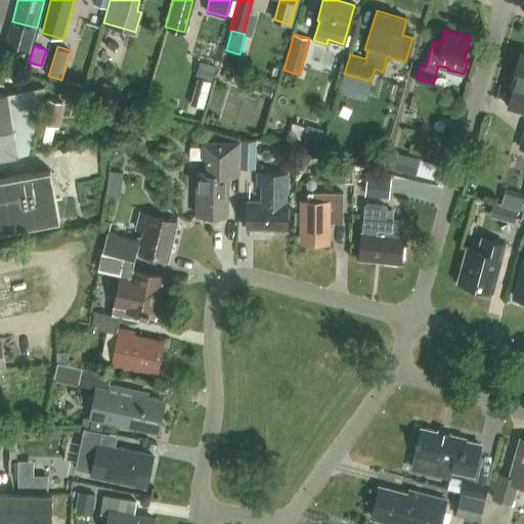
[(523,52),(520,52),(510,88),(513,89),(508,106),(522,112),(523,105),(523,52)]
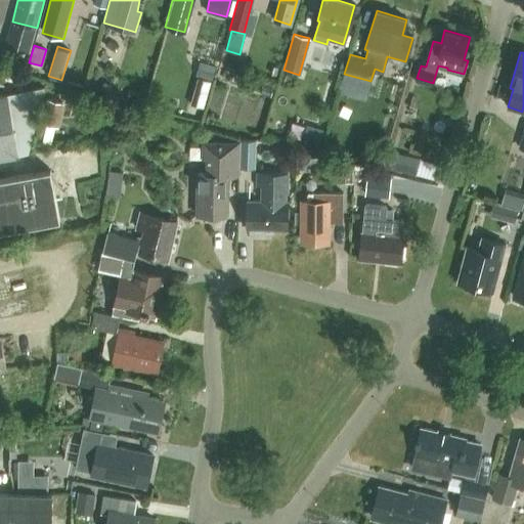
[(215,66),(200,60),(195,74),(211,78),(215,66)]
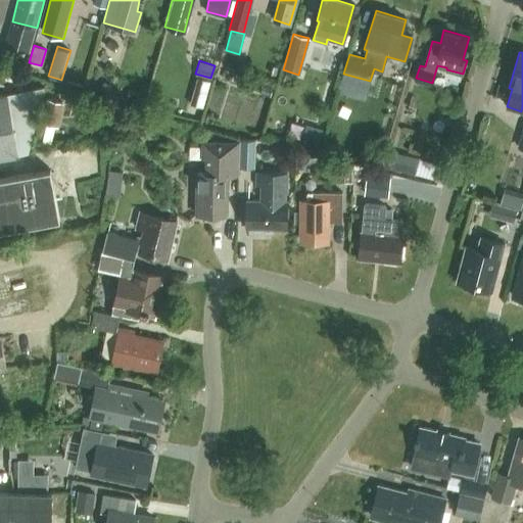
[(209,80),(195,77),(188,102),(202,105),(209,80)]
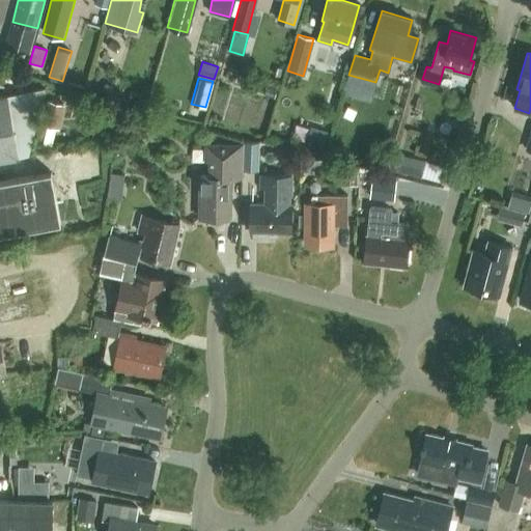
[(0,94),(0,159),(19,156),(18,154),(29,151),(46,85),(6,92),(7,93),(0,94)]
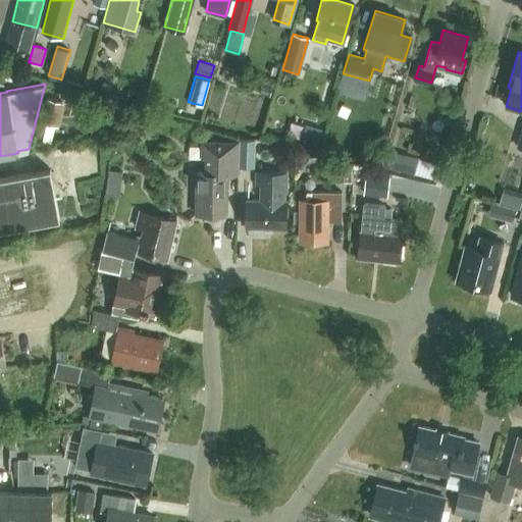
[(63,101),(46,97),(40,120),(57,125),(63,101)]
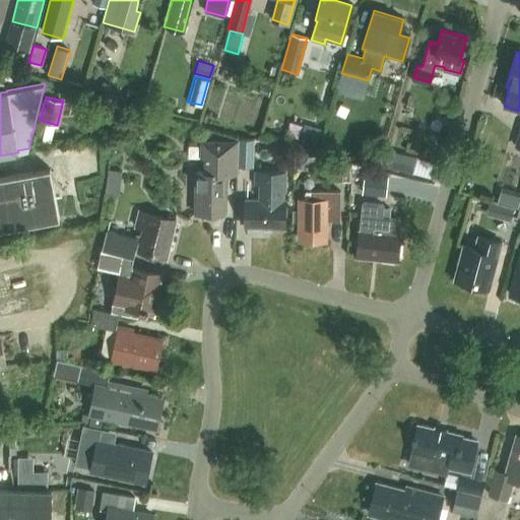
[(252,168),(253,139),(238,138),(238,168),(252,168)]
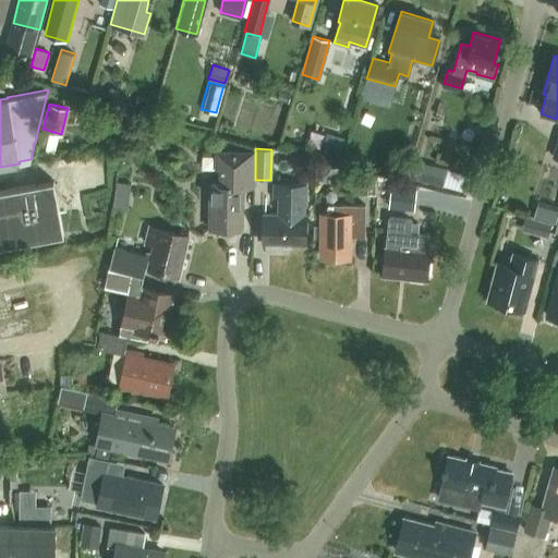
[(215,169),(220,169),(219,184),(211,184),(210,208),(202,208),(202,226),(210,226),(210,228),(225,228),(223,230),(235,230),(235,228),(241,228),(241,186),(254,186),(254,149),(215,149),(215,169)]
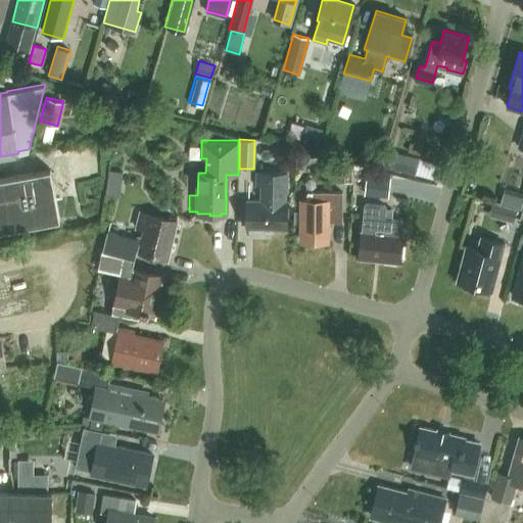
[(419,156),(391,149),(386,167),(414,174),(419,156)]
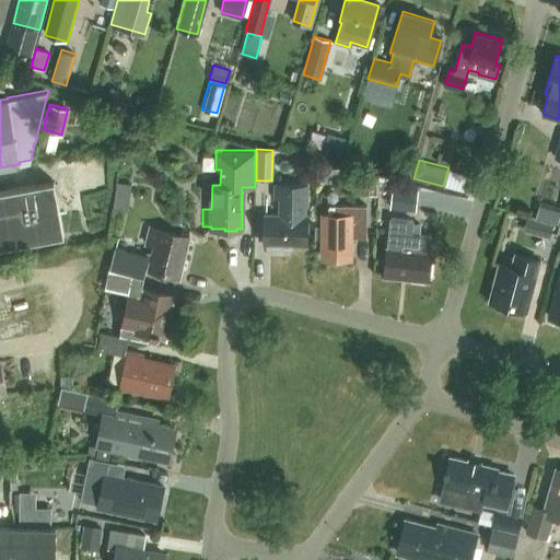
[(0,246),(63,235),(54,181),(0,190),(0,246)]
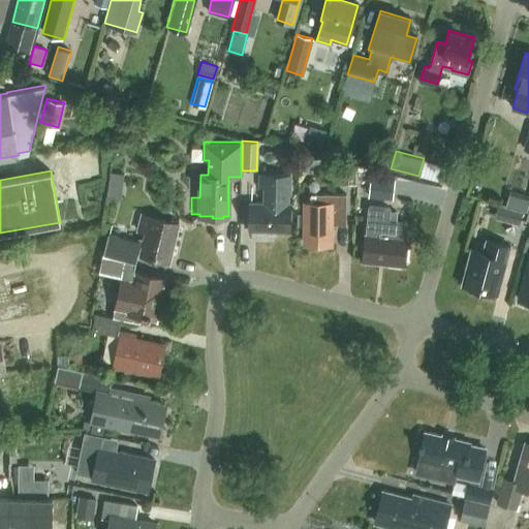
[(121,198),(124,174),(112,172),(109,196),(121,198)]
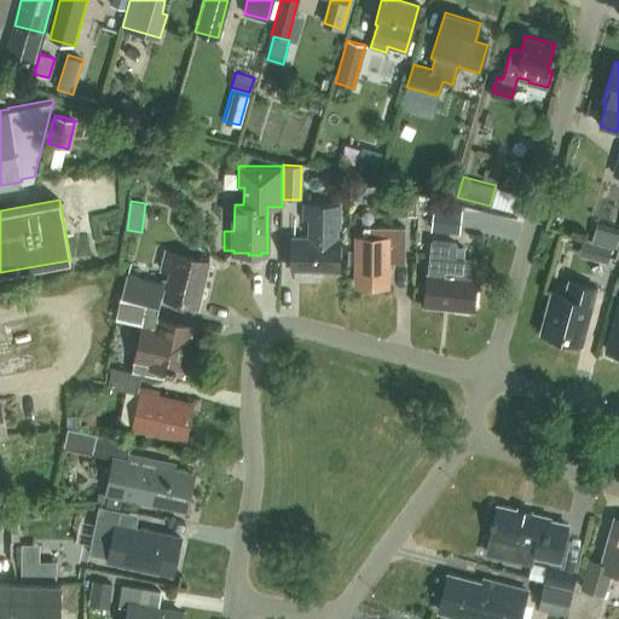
[(307,219),(307,238),(293,237),(291,270),(295,270),(295,275),(322,275),(322,270),(339,271),(340,238),(336,238),(336,226),(340,226),(341,206),(302,204),(302,219),(307,219)]
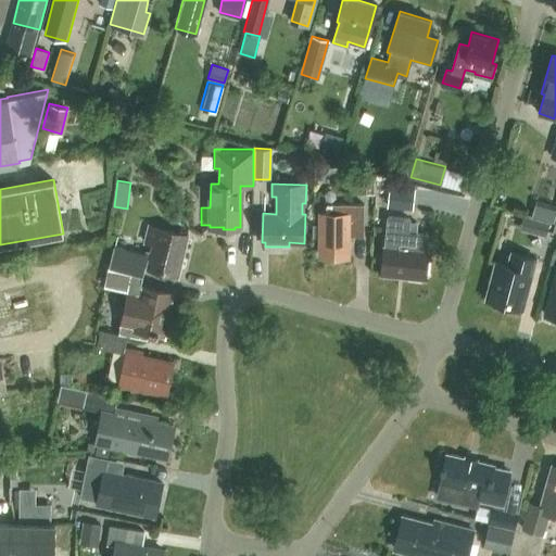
[(415,188),(390,185),(390,187),(388,201),(388,206),(413,209),(415,188)]
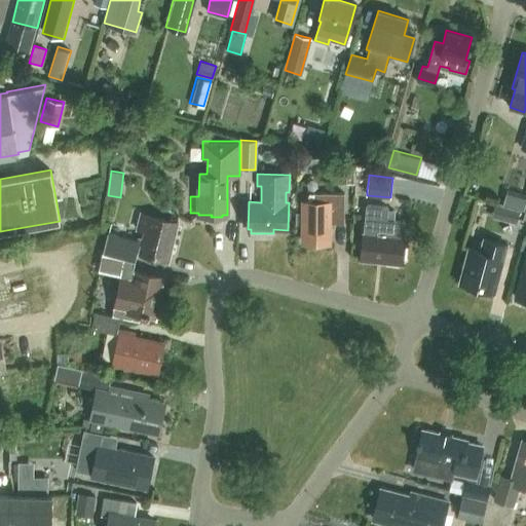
[(525,198),(525,192),(506,187),(502,203),(523,210),(525,198)]
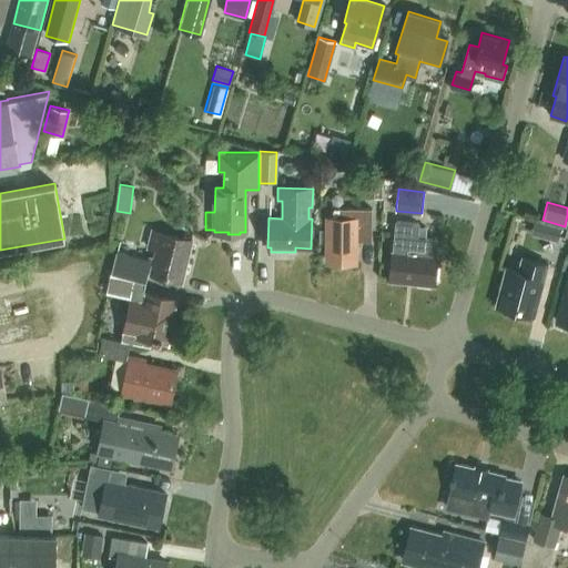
[(372,241),(373,209),(340,208),(338,219),(327,219),(326,262),(355,263),(356,241),(372,241)]
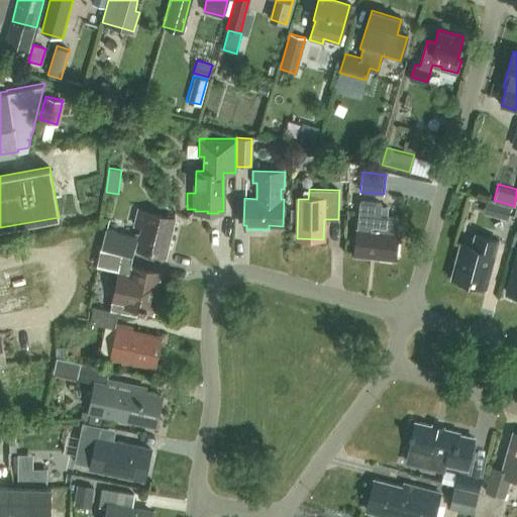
[(510,206),(487,199),(483,213),(506,220),(510,206)]
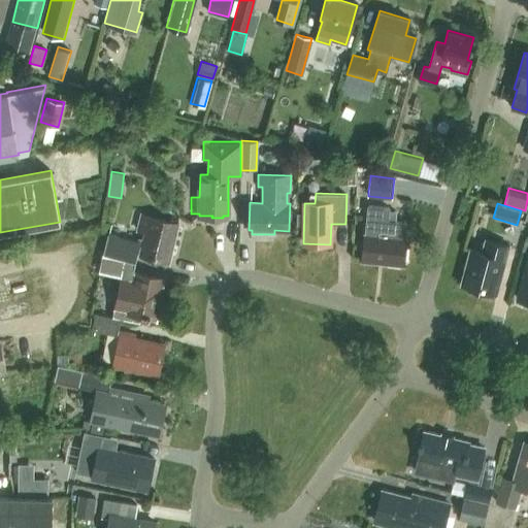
[(389,208),(369,205),(363,259),(402,264),(407,222),(387,219),(389,208)]
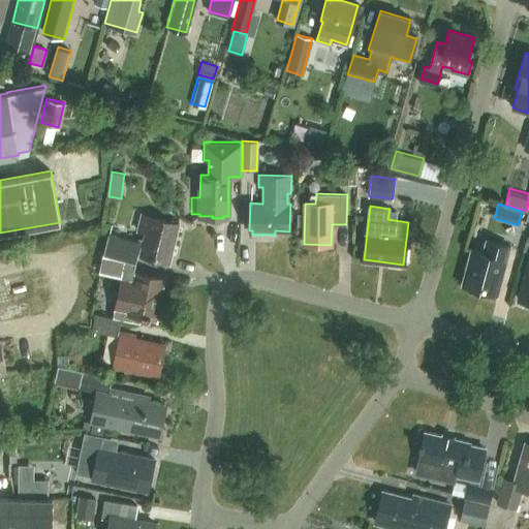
[(103,254),(134,262),(136,253),(168,261),(178,223),(143,215),(138,230),(144,231),(143,239),(139,238),(138,243),(107,236),(103,254)]
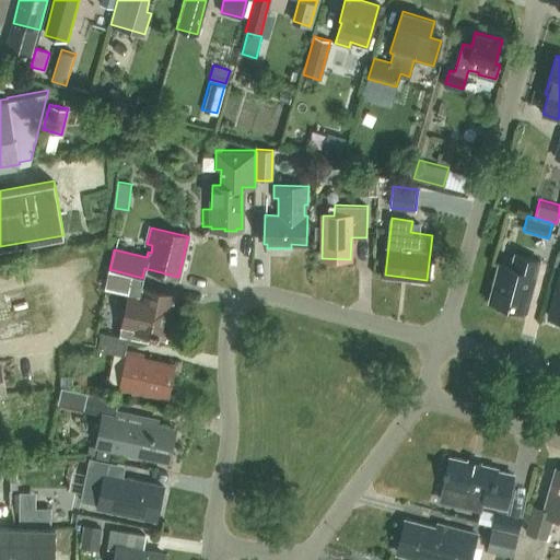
[(526,311),(539,259),(514,253),(511,266),(498,263),(488,301),(526,311)]
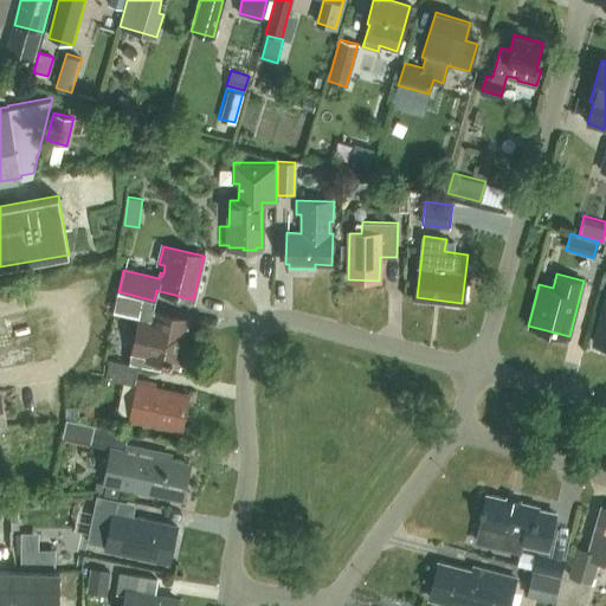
[(154,301),(118,291),(114,313),(139,318),(128,360),(160,368),(161,363),(179,368),(185,348),(182,348),(189,321),(152,311),(154,301)]
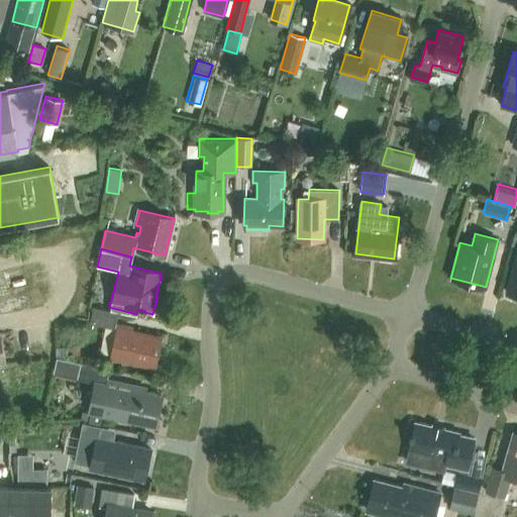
[(516,255),(507,293),(516,295),(516,255)]
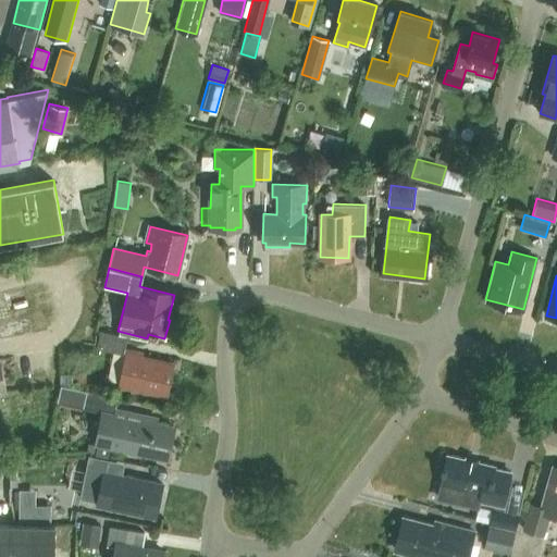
[(115,351),(113,362),(109,379),(121,381),(120,385),(165,394),(172,363),(139,357),(140,353),(123,349),(125,336),(100,331),(97,348),(115,351)]
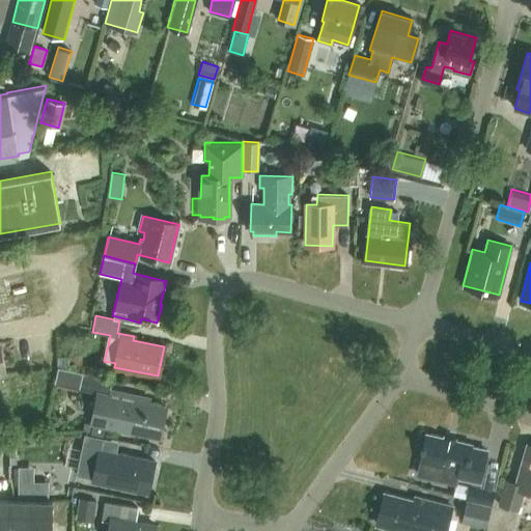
[(83,371),(57,366),(53,382),(79,387),(83,371)]
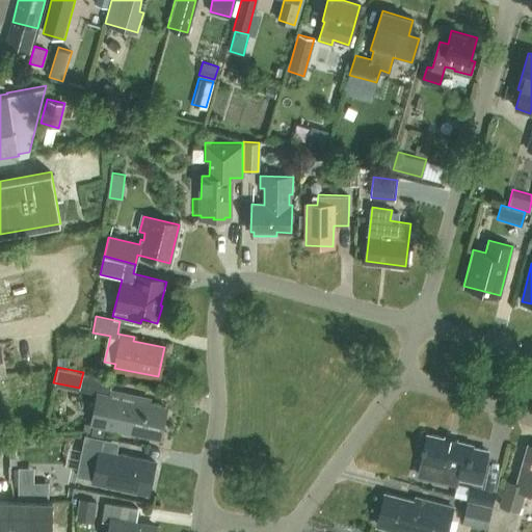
[(90,435),(102,437),(105,426),(159,437),(165,408),(147,404),(148,399),(108,391),(110,377),(84,372),(80,389),(99,392),(92,423),(94,423),(90,435)]
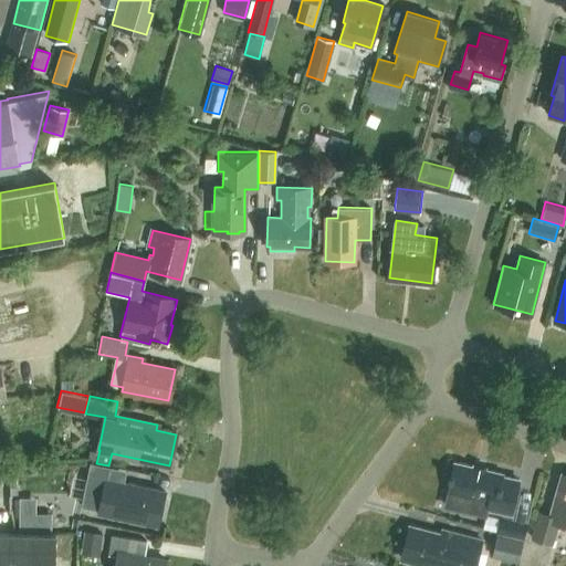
[(97,512),(157,524),(164,491),(107,479),(109,467),(108,465),(96,463),(90,462),(80,505),(98,509),(97,512)]
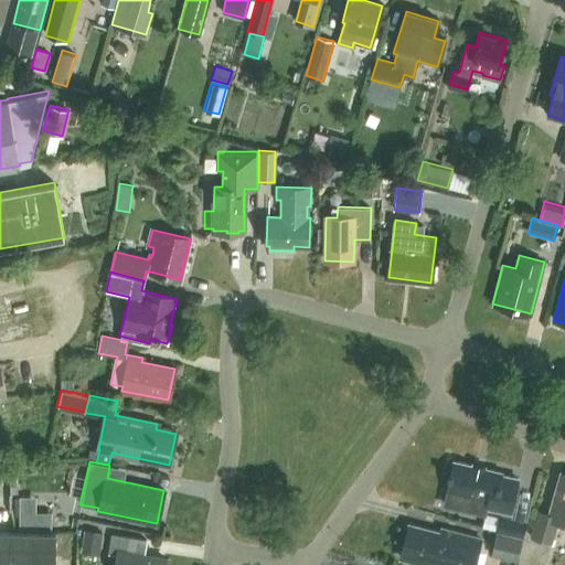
[(509,513),(518,478),(455,462),(445,504),(486,514),(487,508),(509,513)]
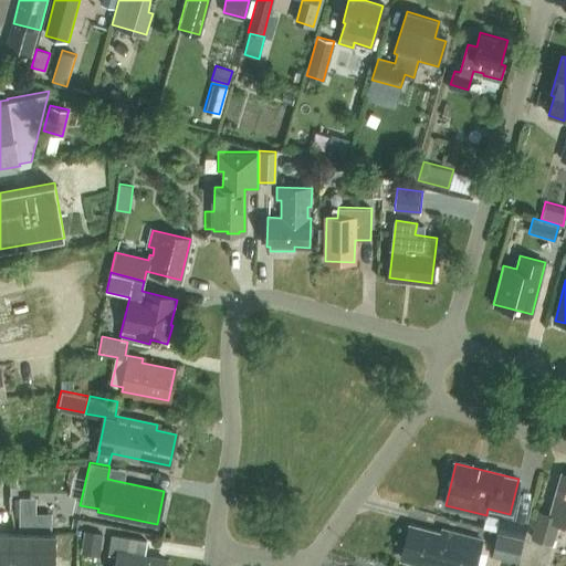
[(565,538),(565,473),(563,473),(551,516),(538,513),(532,537),(552,543),(554,536),(565,538)]
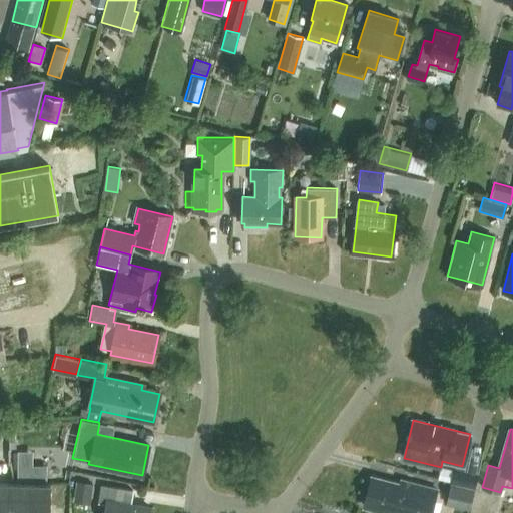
[(18,448),(19,471),(48,470),(47,461),(35,462),(34,447),(18,448)]
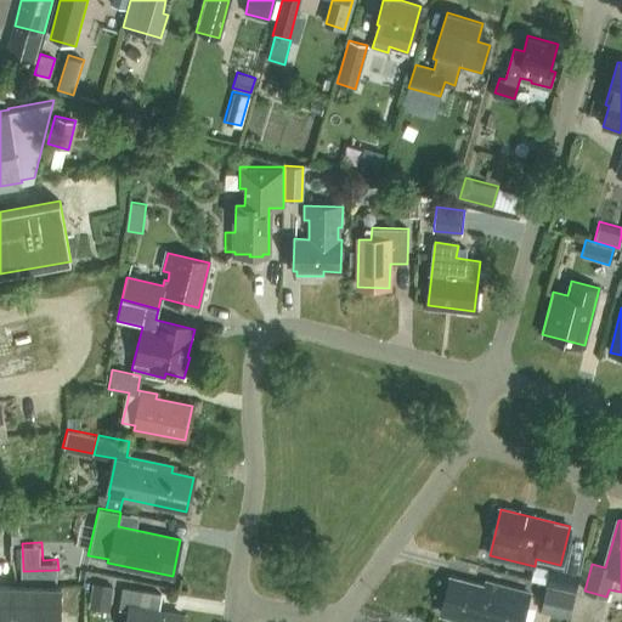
[(576,591),(580,575),(552,567),(548,584),(576,591)]
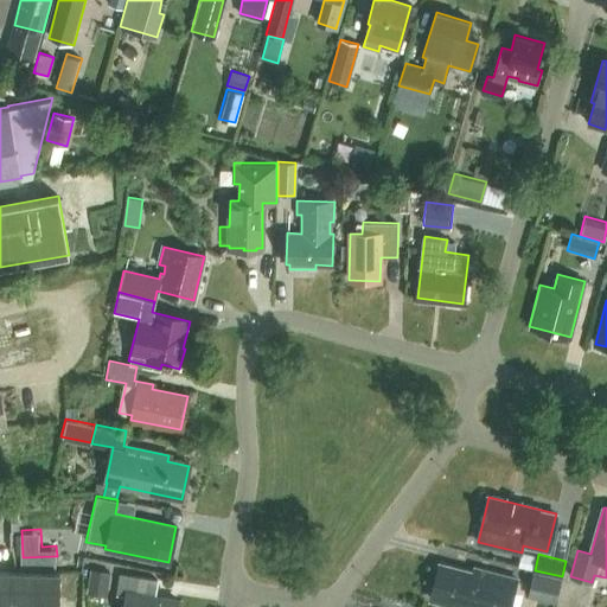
[(464,606),(508,606),(516,580),(475,569),(474,574),(440,564),(430,599),(464,606)]
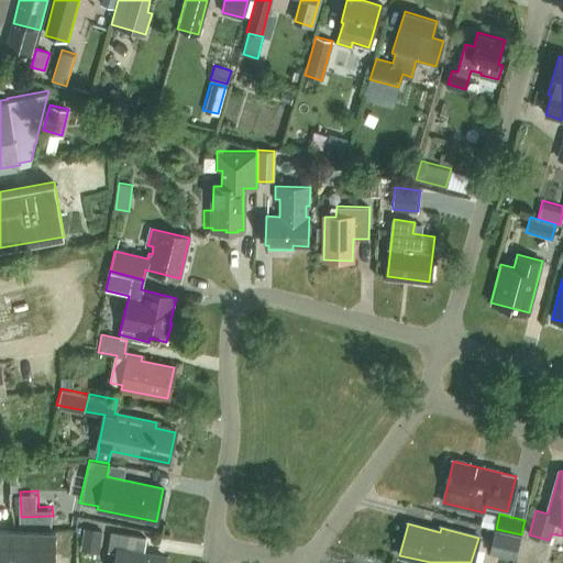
[(101,530),(84,527),(80,551),(98,553),(101,530)]
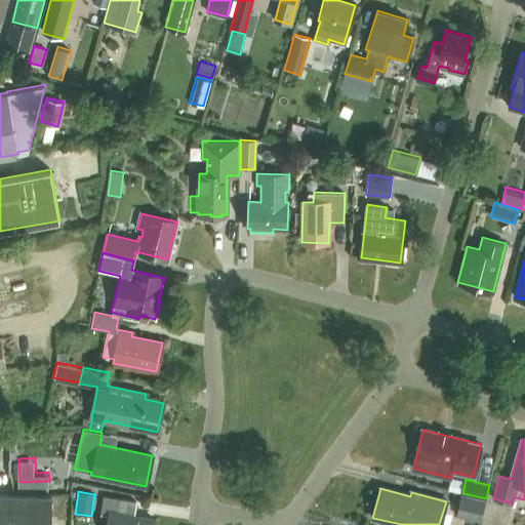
[(0,524),(51,524),(52,494),(0,493),(0,524)]
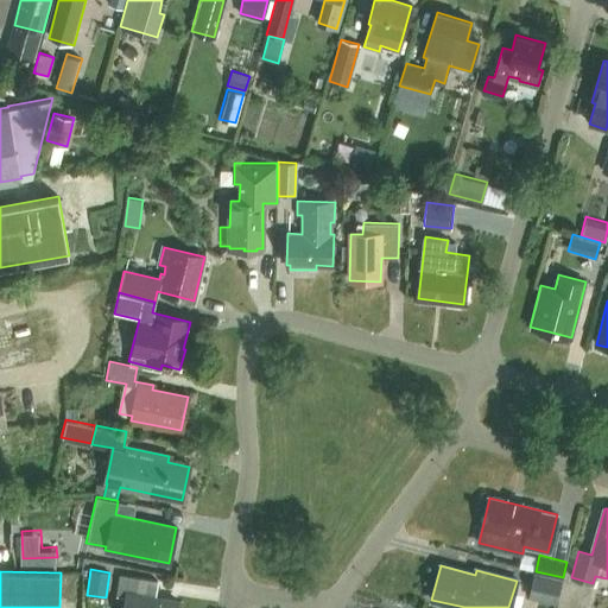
[(176,607),(177,601),(154,597),(157,581),(120,575),(116,595),(127,596),(125,607),(176,607)]
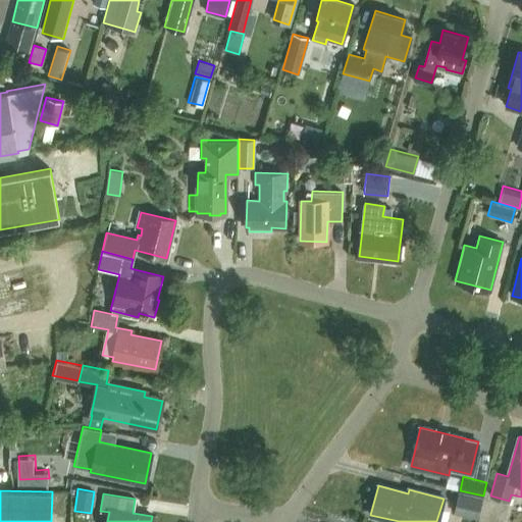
[(477,517),(481,498),(458,493),(454,513),(477,517)]
